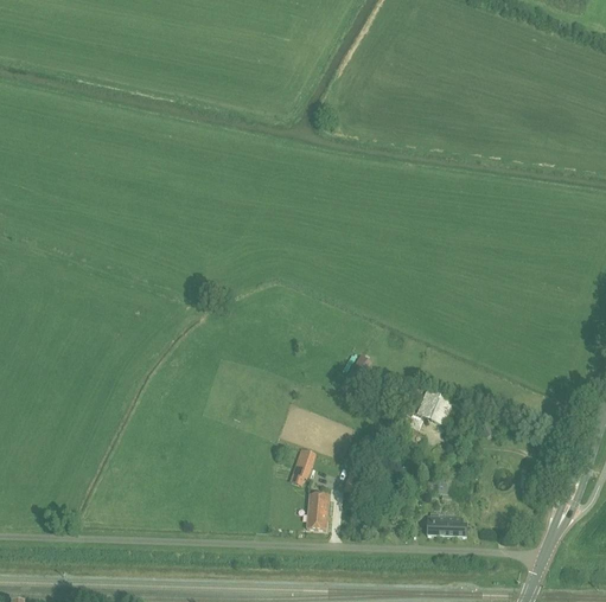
[(338,385),(350,392),(370,360),(359,353),(338,385)]
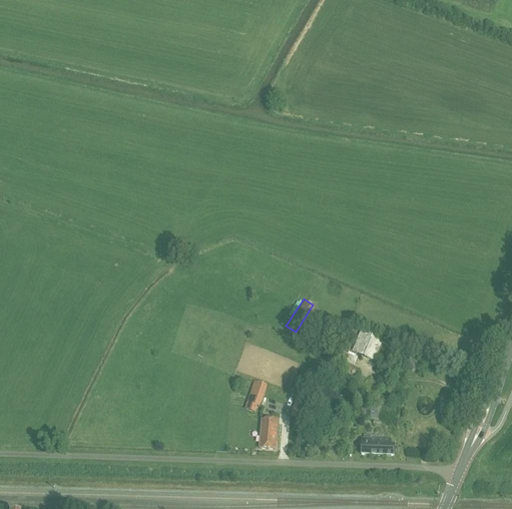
[(335,356),(353,364),(358,352),(376,359),(385,336),(350,321),(335,356)]
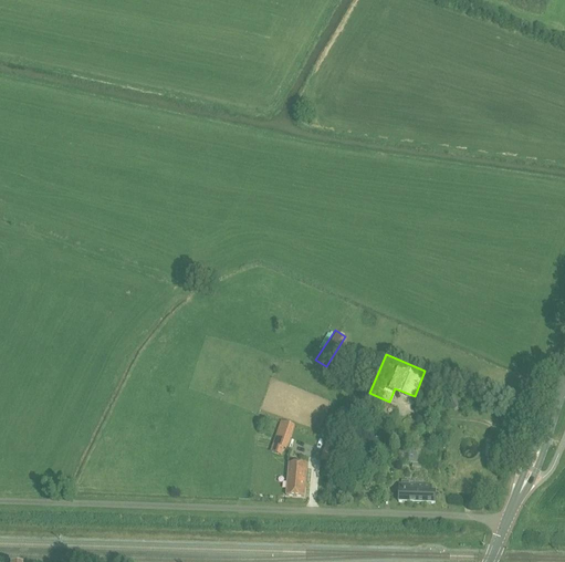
[(459,404),(453,394),(448,396),(453,407),(459,404)]
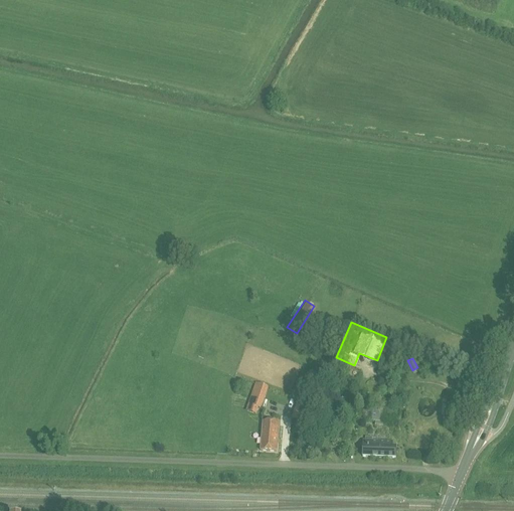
[(309,368),(305,378),(316,383),(320,373),(309,368)]
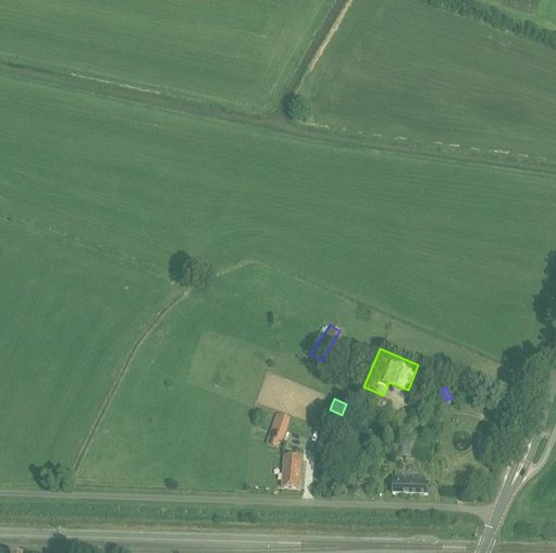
[(281,439),(288,415),(275,410),(267,434),(281,439)]
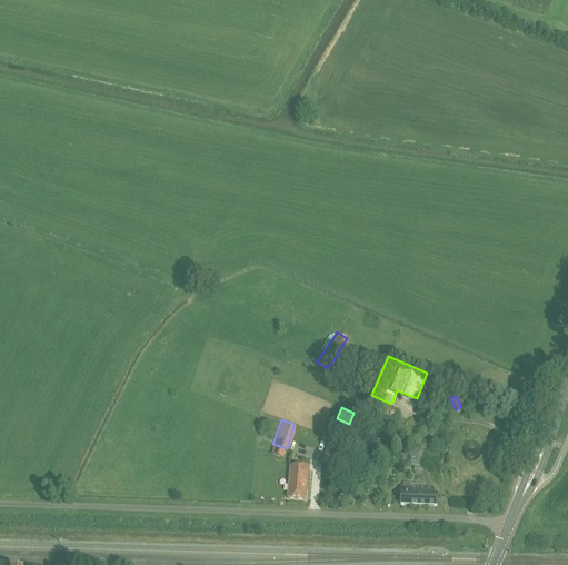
[(337,448),(326,445),(321,461),(332,464),(337,448)]
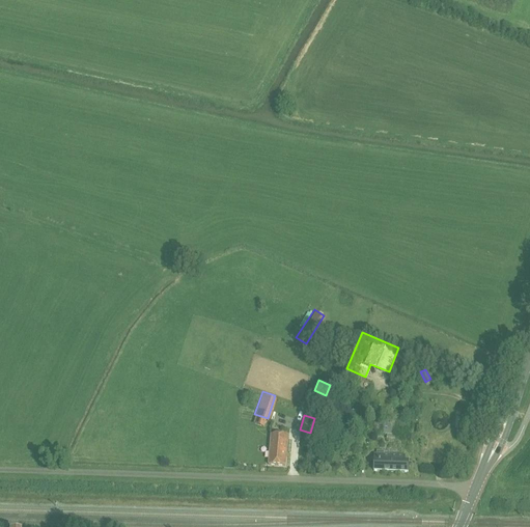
[(374,431),(386,432),(392,432),(392,421),(374,420),(374,431)]
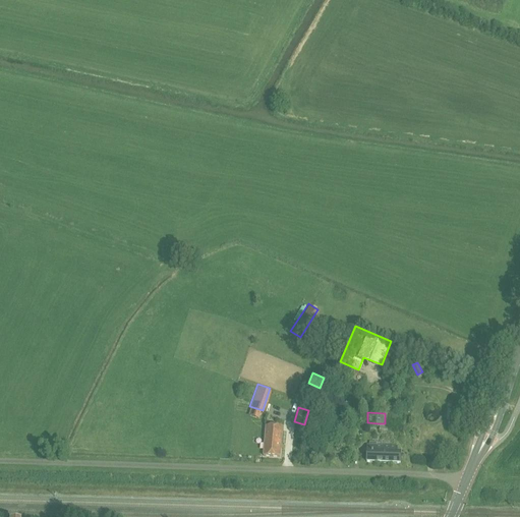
[(263,453),(279,454),(282,424),(265,422),(263,453)]
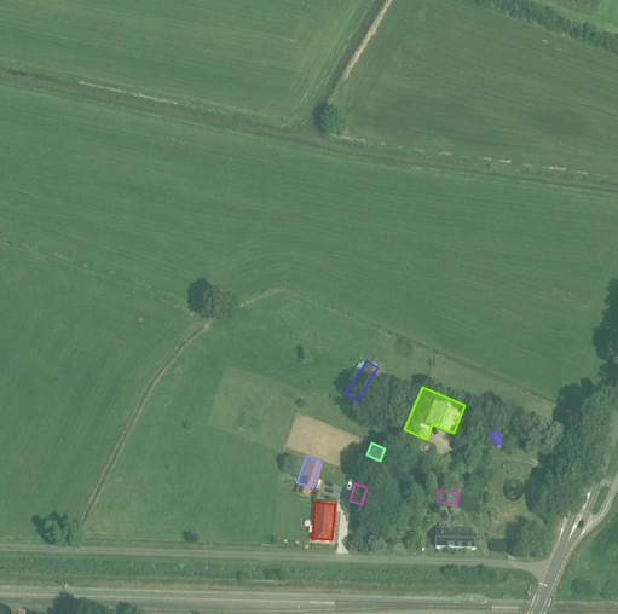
[(438,521),(438,527),(437,527),(435,544),(473,545),(474,534),(469,534),(469,526),(446,525),(446,521),(438,521)]
